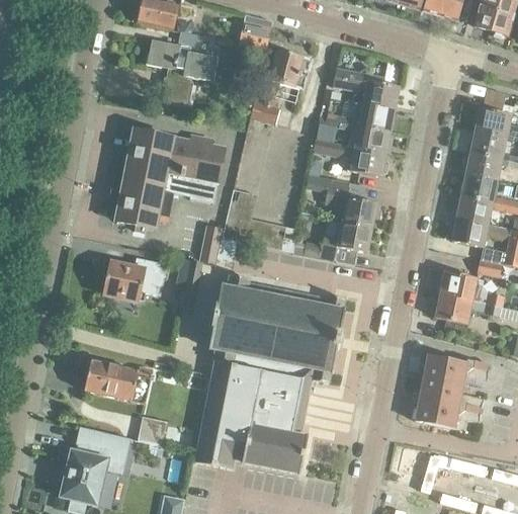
[(142,0),(138,21),(173,29),(176,15),(189,18),(191,6),(164,0),(142,0)]
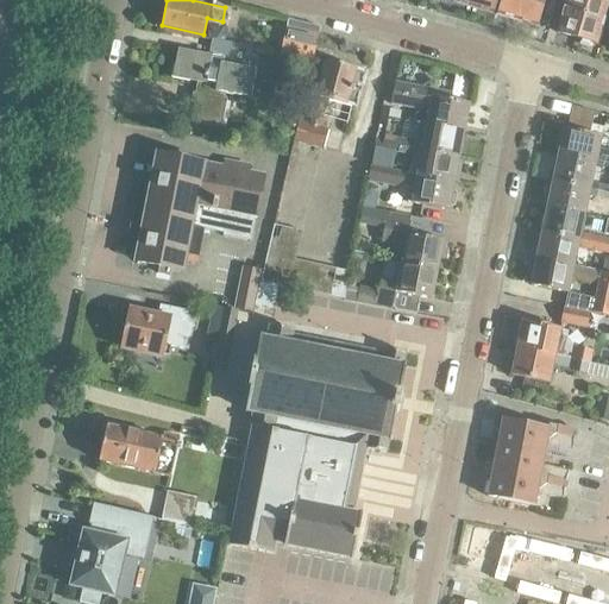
[(459,0),(493,10),(495,0),(459,0)]
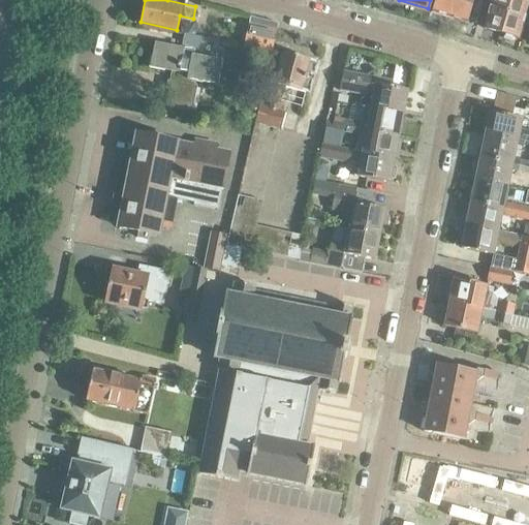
[(466,20),(472,0),(436,0),(433,10),(466,20)]
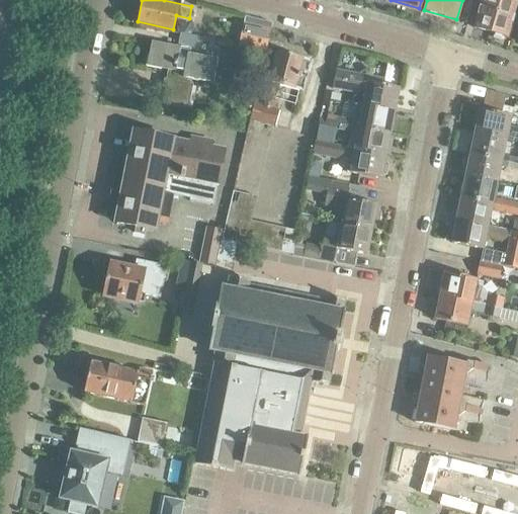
[(481,0),(475,24),(491,30),(500,0),(481,0)]
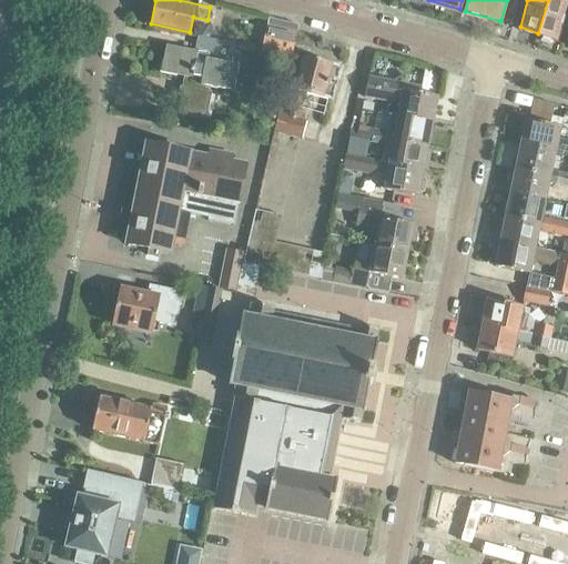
[(548,0),(538,33),(557,39),(567,0),(548,0)]
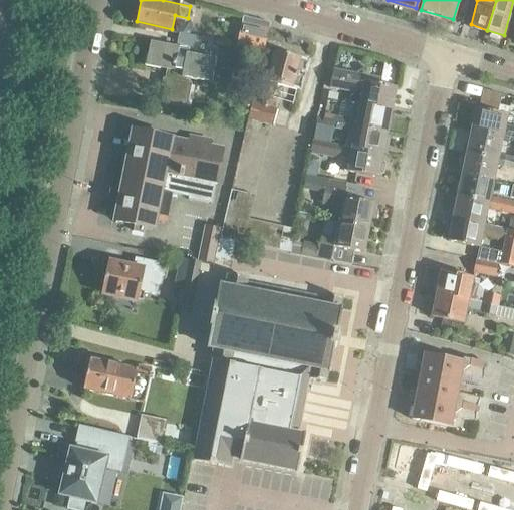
[(236,43),(264,49),(269,26),(242,20),(236,43)]
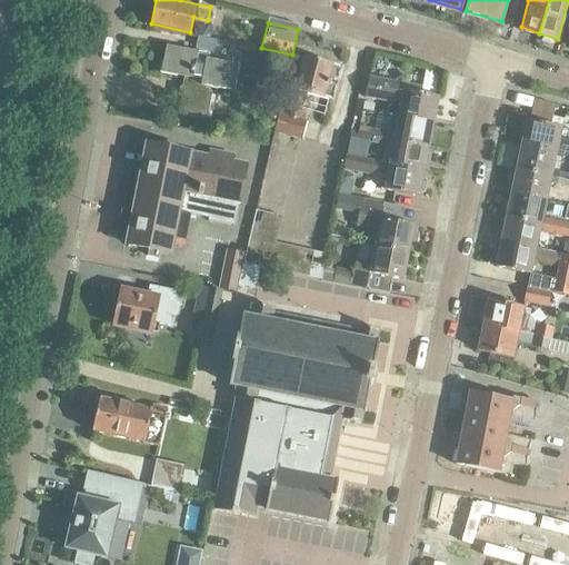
[(212,90),(207,89),(208,83),(235,89),(239,62),(231,61),(236,41),(198,33),(195,49),(167,43),(161,69),(188,75),(186,85),(180,85),(176,110),(207,116),(212,90)]
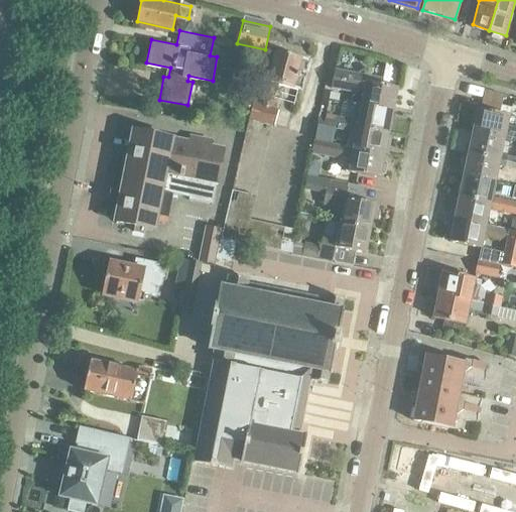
[(242,47),(229,45),(227,57),(240,59),(242,47)]
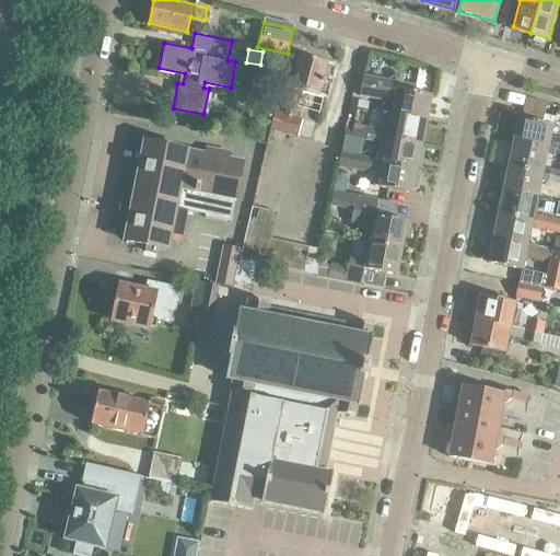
[(280,82),(328,95),(337,62),(300,53),(294,70),(284,68),(280,82)]
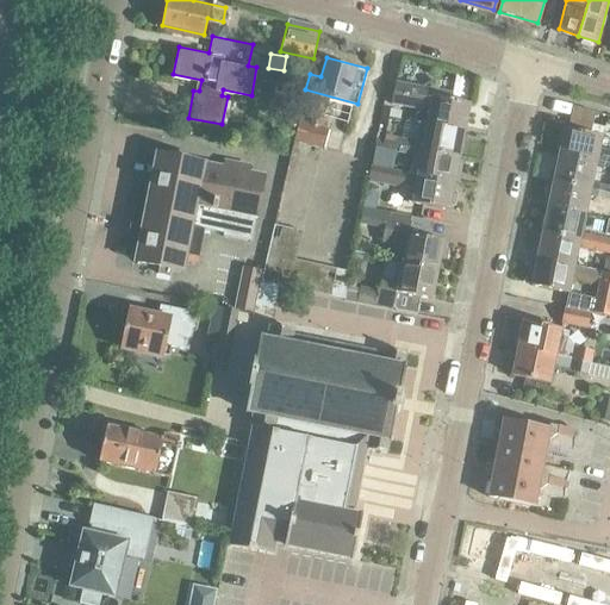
[(422,119),(428,120),(465,128),(471,100),(452,97),(453,89),(396,80),(392,101),(419,106),(419,108),(418,108),(415,110),(414,118),(422,119)]
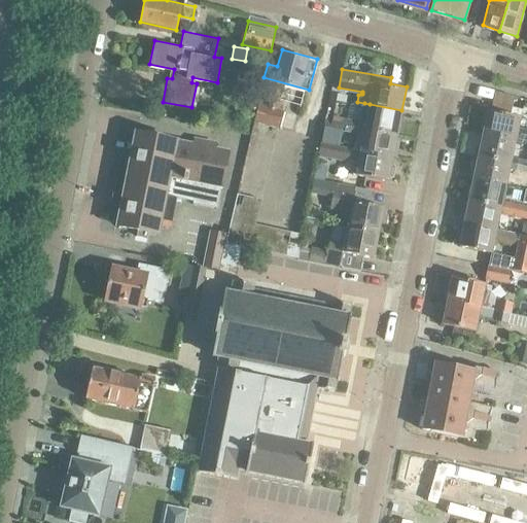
[(496,89),(492,109),(508,112),(513,94),(496,89)]
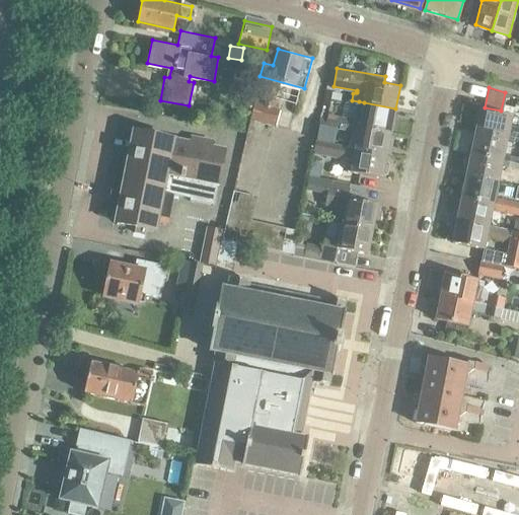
[(255,100),(250,118),(276,124),(280,107),(274,105),(278,91),(267,88),(263,102),(255,100)]
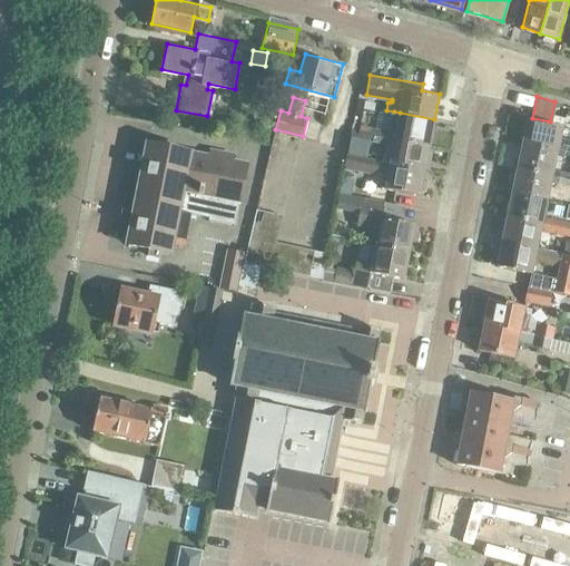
[(434,119),(400,113),(396,130),(361,124),(360,130),(430,144),(431,139),(435,139),(436,130),(433,128),(434,119)]
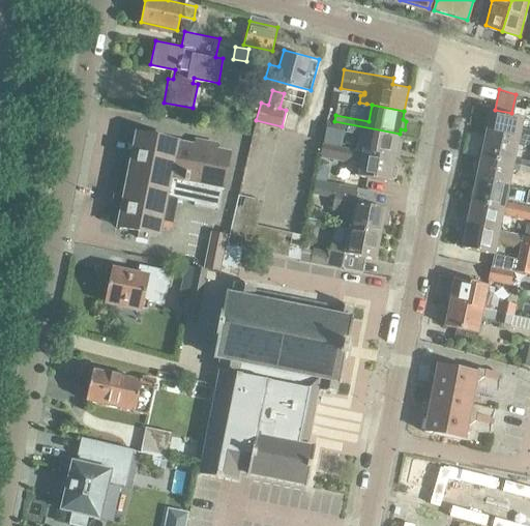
[(487,133),(519,140),(529,142),(529,130),(521,128),(524,116),(511,113),(495,110),(491,109),(491,111),(488,110),(484,124),(488,124),(487,133)]
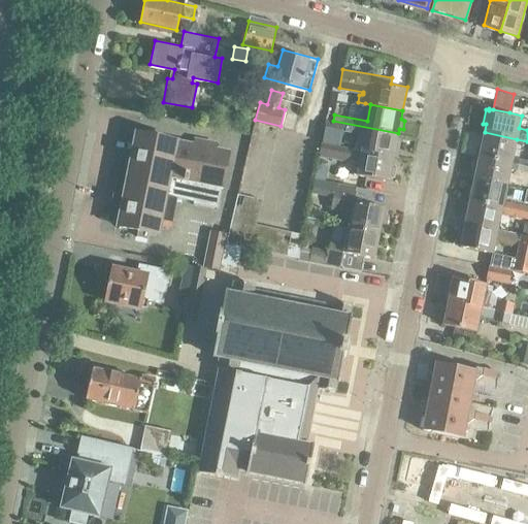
[(358,131),(355,148),(394,155),(395,149),(399,148),(401,136),(398,134),(398,133),(333,121),(332,126),(358,131)]
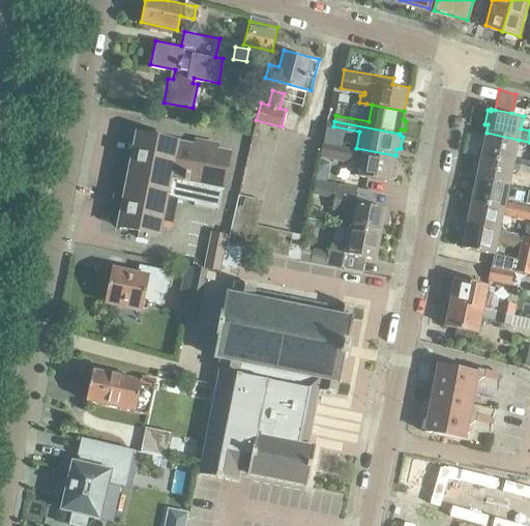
[(148,231),(158,233),(166,195),(195,201),(195,203),(218,207),(224,185),(231,150),(216,147),(217,142),(196,138),(195,143),(138,133),(125,193),(118,190),(116,202),(123,203),(119,226),(139,230),(138,236),(147,237),(148,231)]
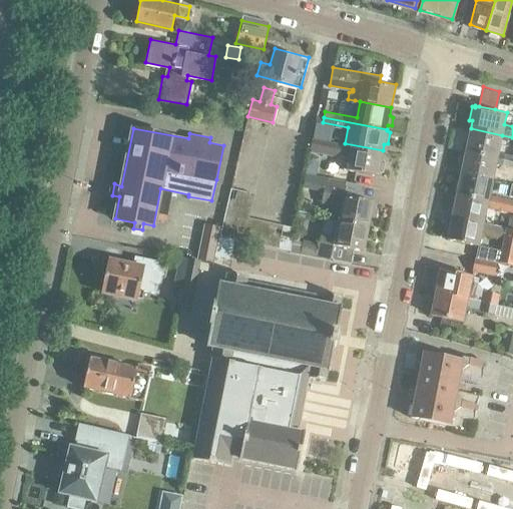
[(466,148),(466,150),(512,160),(512,154),(498,151),(502,135),(471,128),(469,135),(466,134),(463,147),(466,148)]
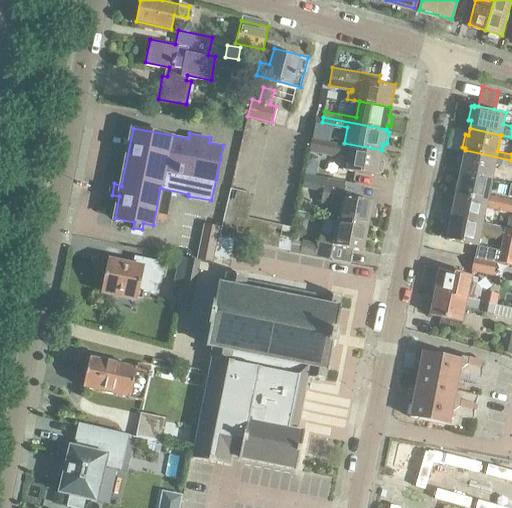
[(382,150),(344,143),(312,137),(310,147),(339,153),(345,154),(343,167),(378,173),(378,170),(383,169),(384,160),(381,158),(382,150)]
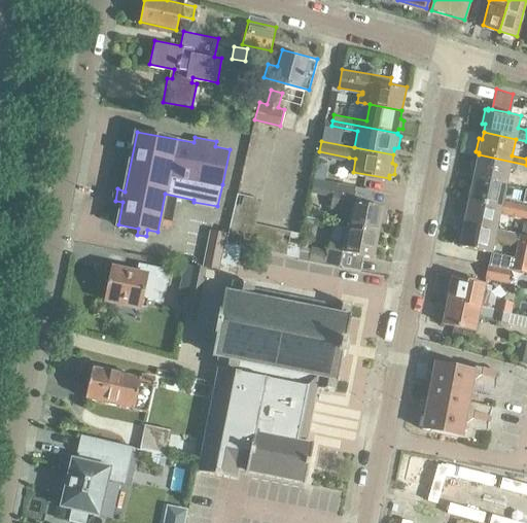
[(476,170),(473,176),(506,183),(510,167),(526,171),(526,165),(479,154),(479,157),(475,155),(471,170),(476,170)]
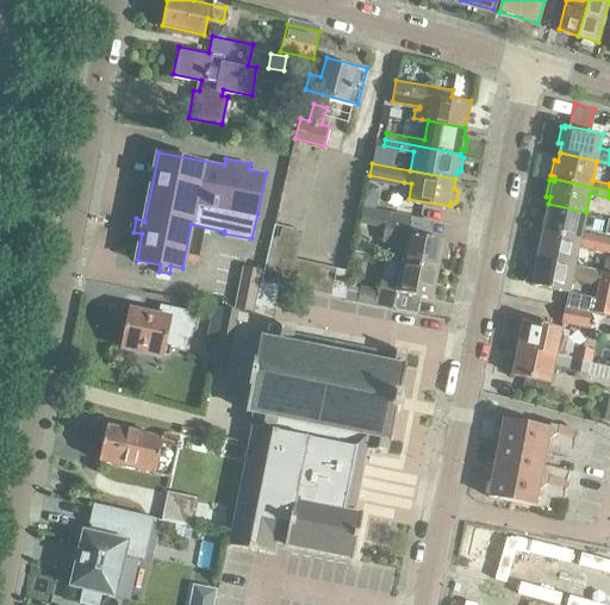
[(548,204),(543,230),(609,243),(609,236),(582,231),(586,212),(548,204)]
